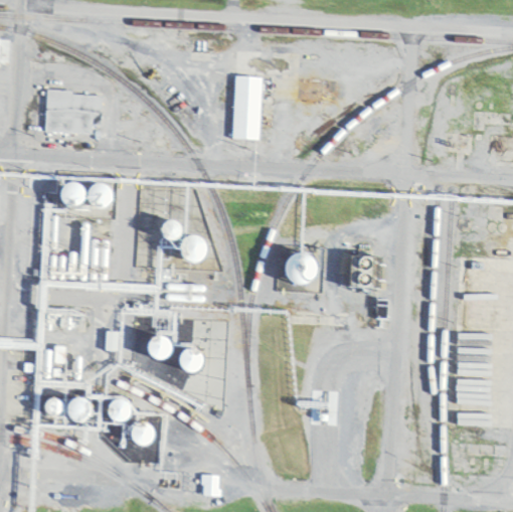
[(260,140),(263,76),(235,75),(232,139),(260,140)]
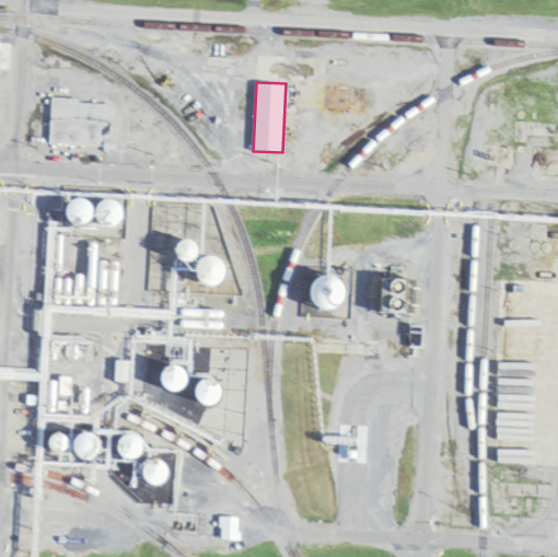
[(112,101),(51,99),(49,142),(109,144),(112,101)]
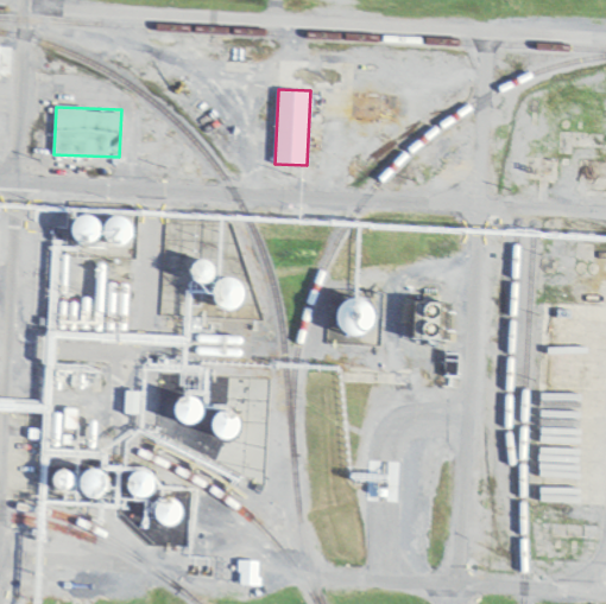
[(125,216),(101,221),(107,247),(131,242),(125,216)]
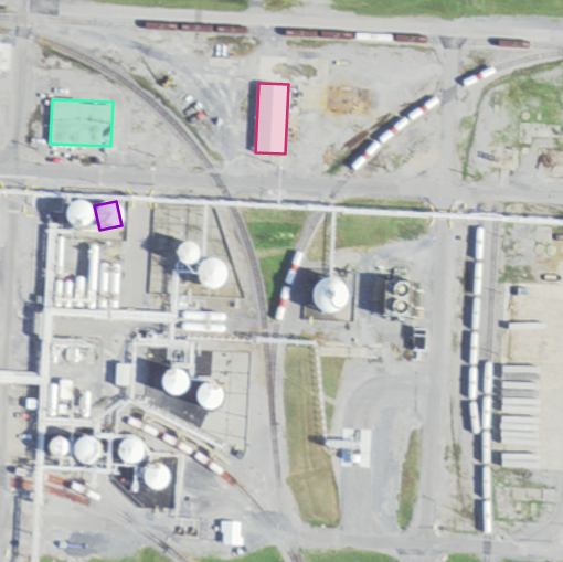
[(197,243),(180,244),(180,263),(197,263),(197,243)]
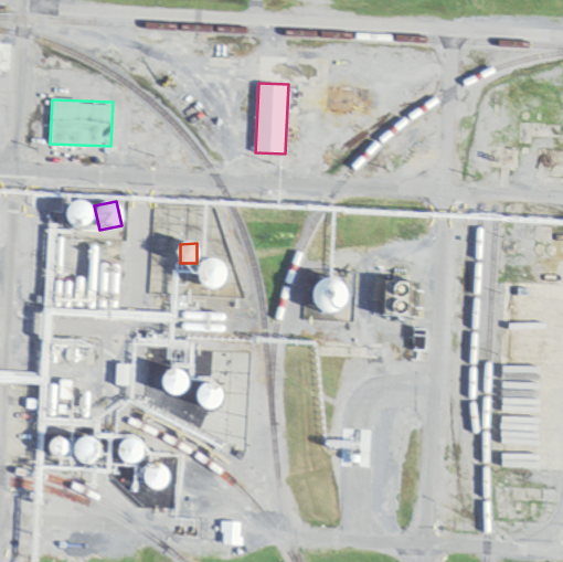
[(202,261),(206,288),(224,285),(220,258),(202,261)]
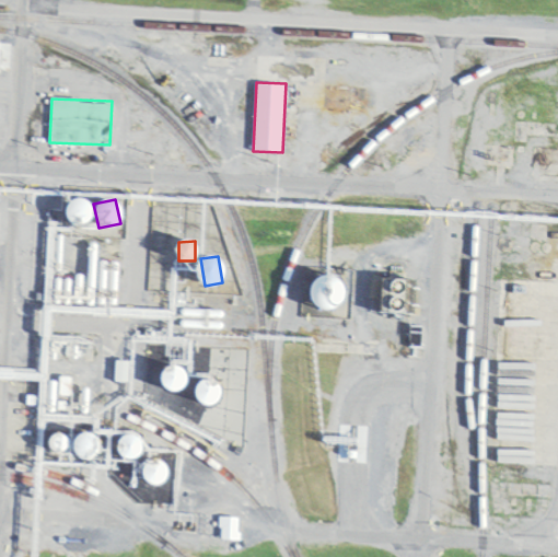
[(317,312),(339,309),(336,277),(313,280),(317,312)]
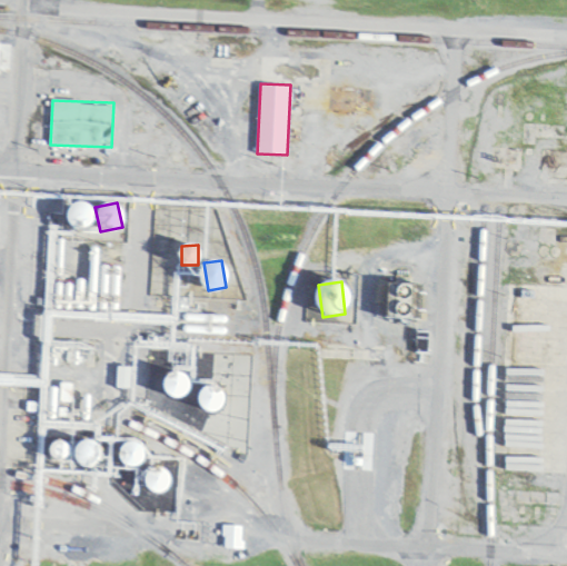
[(198,406),(216,411),(221,393),(204,387),(198,406)]
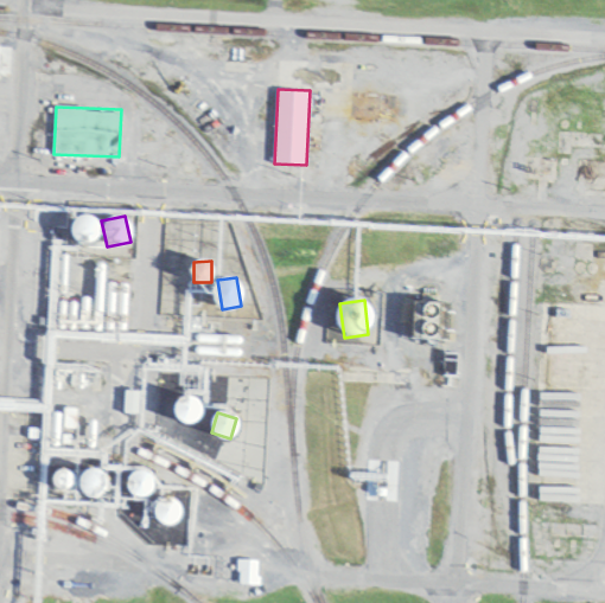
[(84,496),(103,491),(97,469),(78,475),(84,496)]
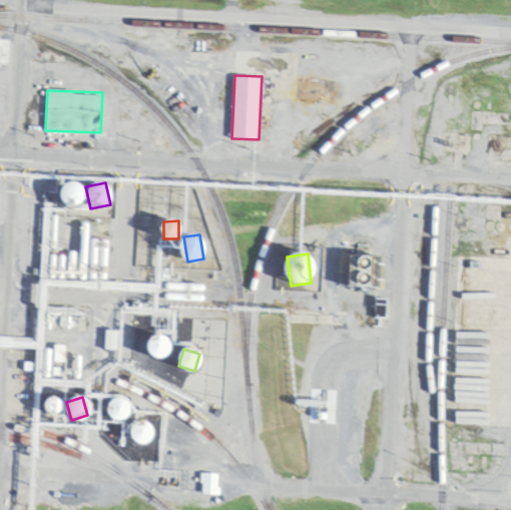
[(111,422),(129,416),(123,397),(105,402),(111,422)]
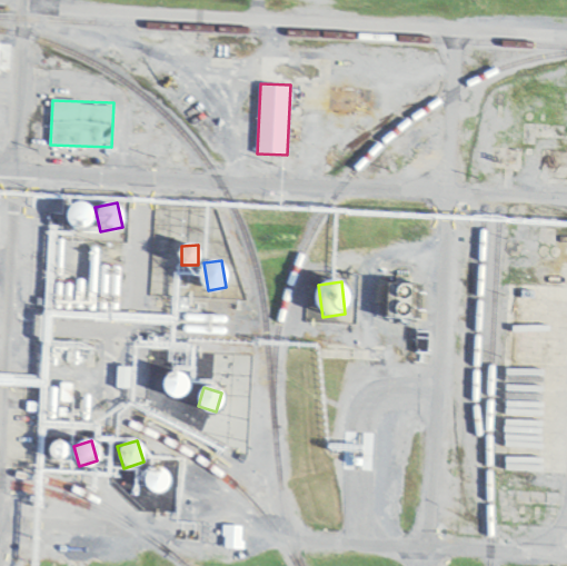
[(146,492),(167,492),(167,468),(146,468),(146,492)]
